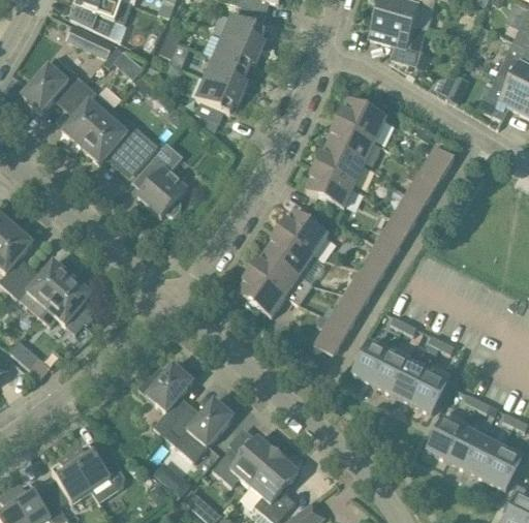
[(71,16),(70,19),(107,36),(115,22),(124,25),(132,3),(123,0),(78,0),(74,7),(71,16)]
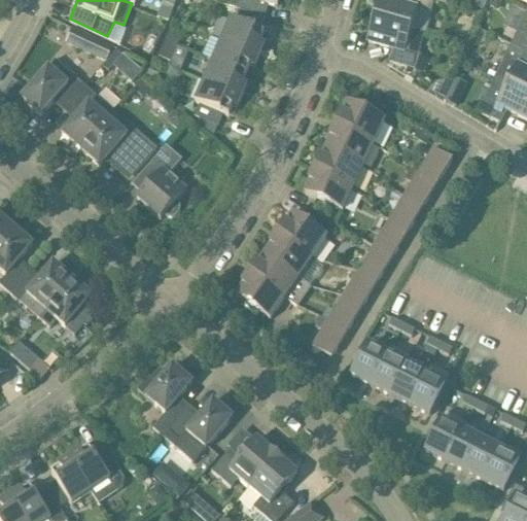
[(162,0),(157,12),(170,18),(176,0),(162,0)]
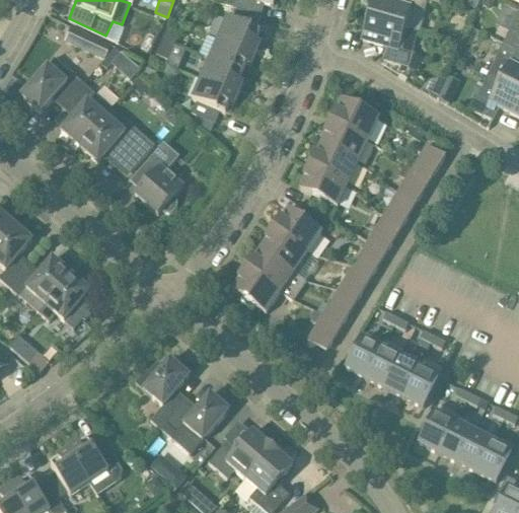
[(225,0),(225,2),(237,6),(262,14),(265,1),(274,3),(275,0),(225,0)]
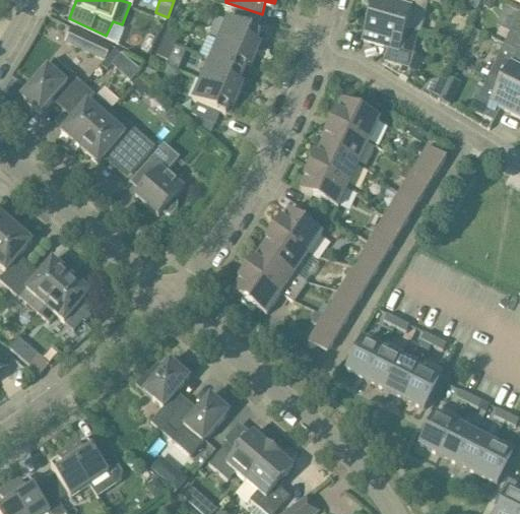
[(401,0),(401,2),(394,0),(375,0),(370,16),(418,29),(421,30),(429,0),(401,0)]
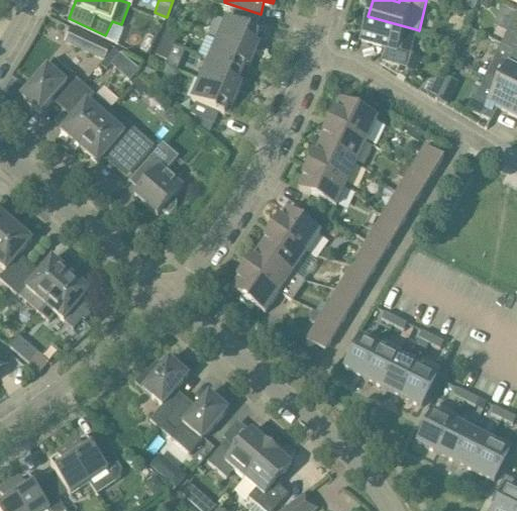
[(254,27),(261,14),(236,6),(231,18),(226,16),(217,36),(254,53),(260,40),(256,38),(260,29),(254,27)]
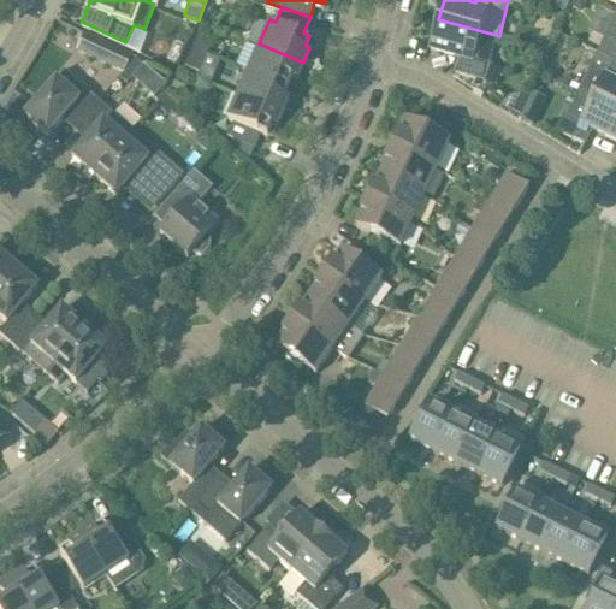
[(615,11),(598,48),(615,57),(615,11)]
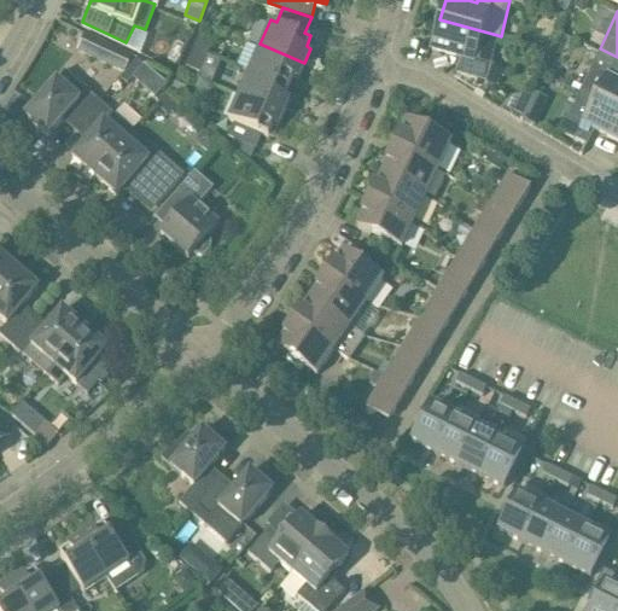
[(497,35),(439,19),(432,44),(462,52),(458,70),(489,79),(494,60),(490,59),(497,35)]
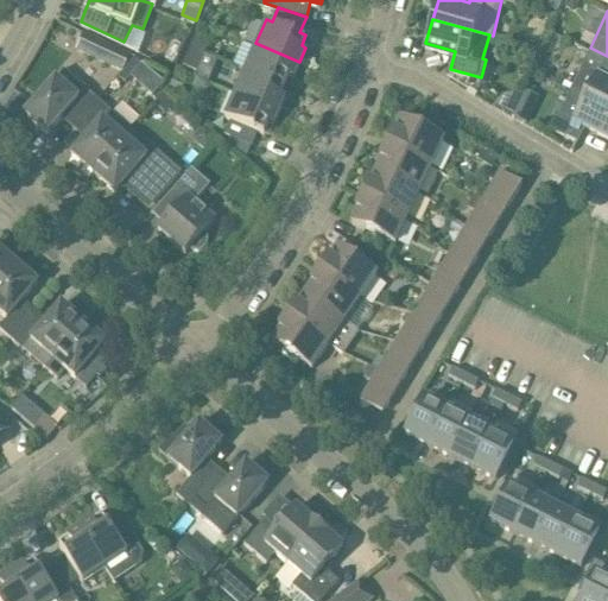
[(113,39),(86,26),(77,45),(105,58),(113,39)]
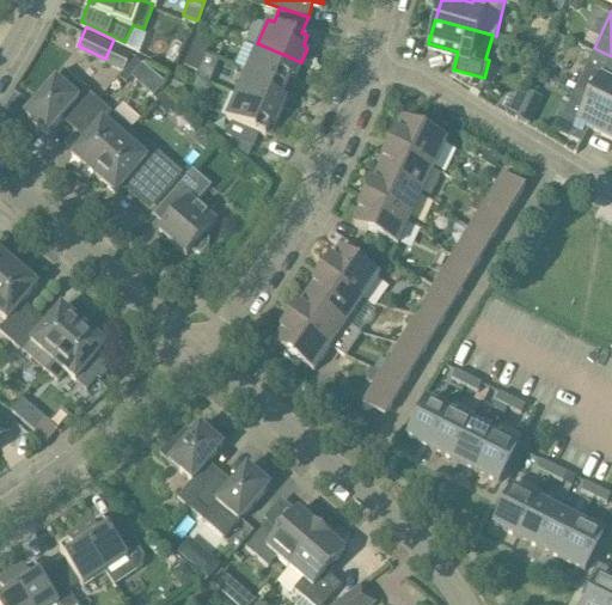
[(201,29),(194,44),(207,50),(213,35),(201,29)]
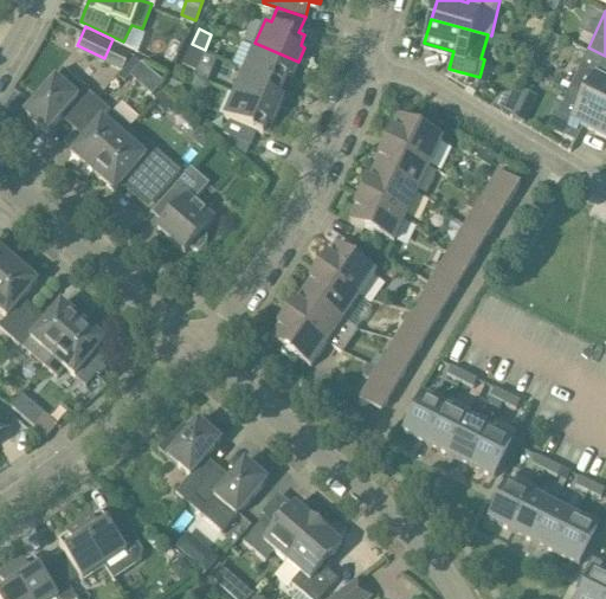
[(255,43),(245,66),(284,83),(288,73),(292,75),(298,62),(255,43)]
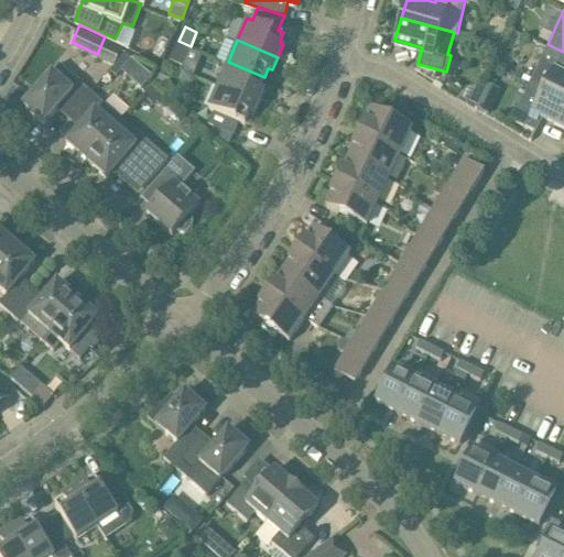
[(191,46),(179,41),(172,57),(183,62),(191,46)]
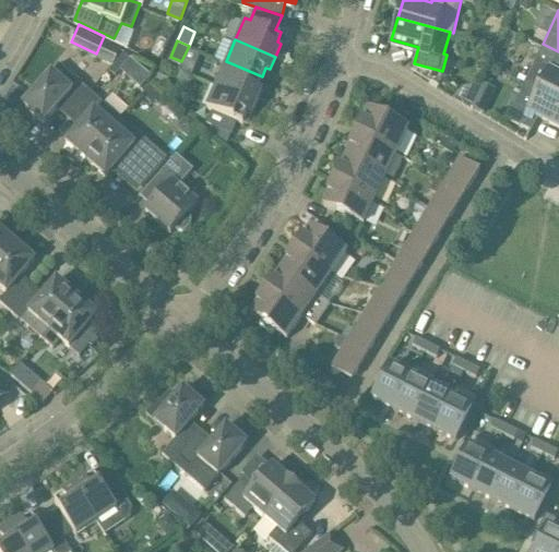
[(558,70),(558,51),(543,44),(525,80),(558,96),(558,70)]
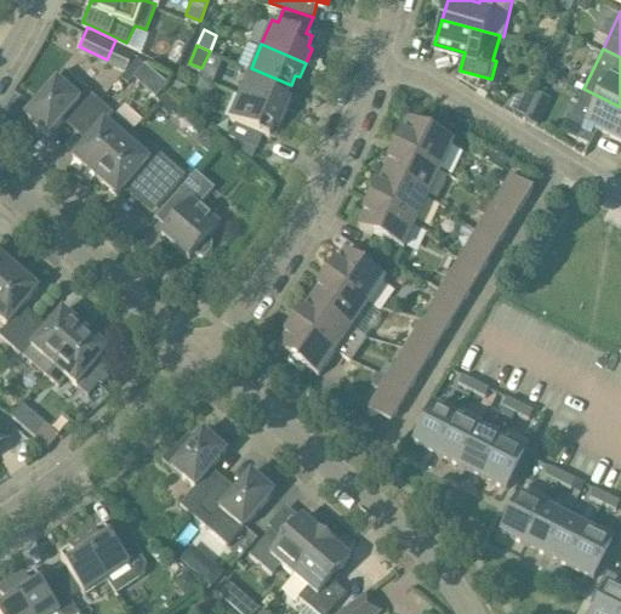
[(146,61),(134,74),(157,94),(167,80),(146,61)]
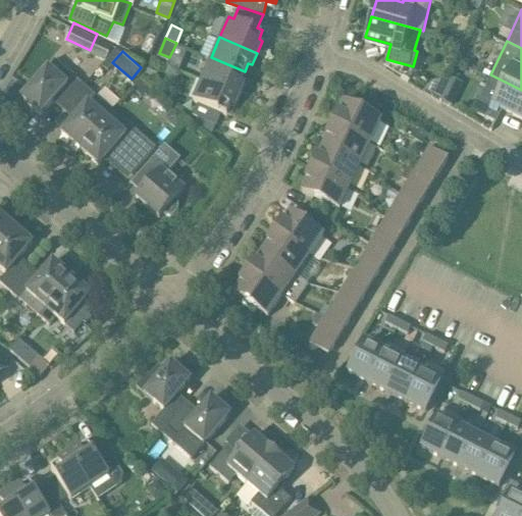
[(56,93),(66,102),(85,82),(55,56),(21,95),(41,111),(56,93)]
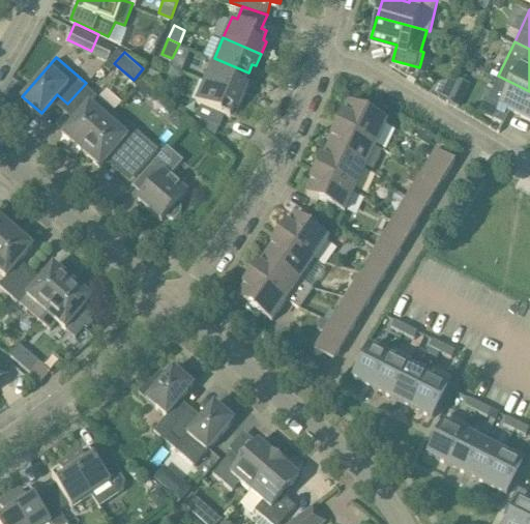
[(214,58),(205,79),(243,94),(248,83),(245,81),(248,73),(214,58)]
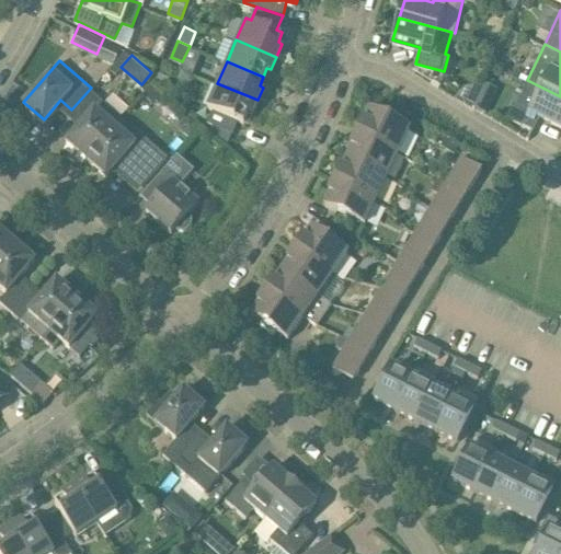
[(474,103),(485,107),(496,83),(485,79),(474,103)]
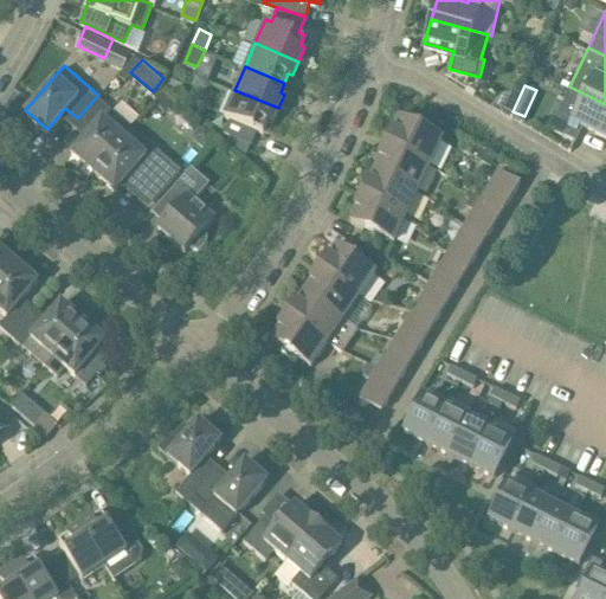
[(605,133),(605,104),(569,87),(559,107),(556,105),(548,123),(577,136),(584,122),(605,133)]
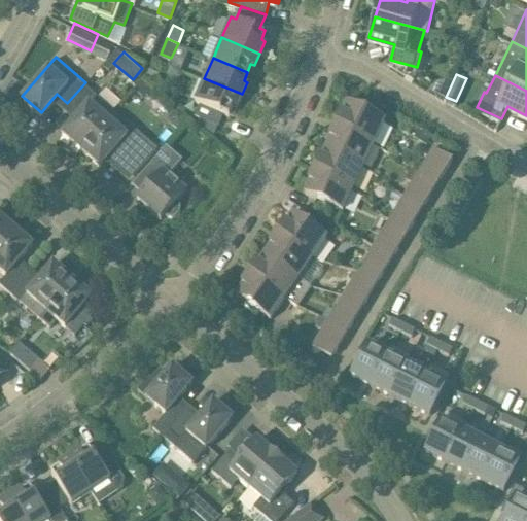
[(237,106),(242,94),(204,78),(196,99),(200,101),(195,112),(218,123),(223,111),(230,113),(233,105),(237,106)]
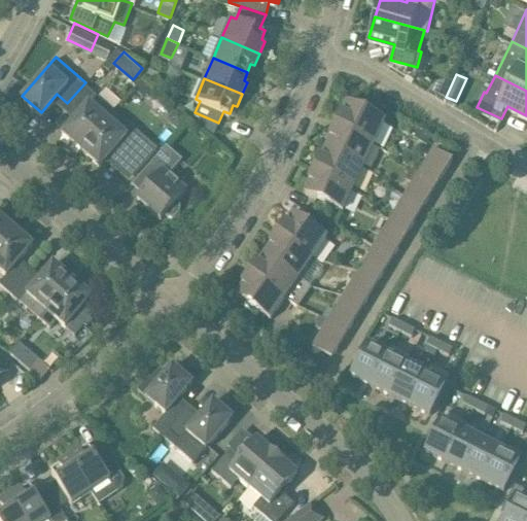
[(85,82),(67,103),(78,112),(62,131),(81,147),(114,108),(96,92),(85,82)]
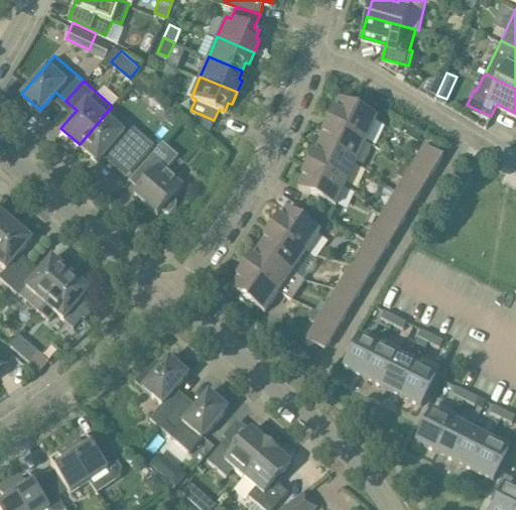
[(330,120),(367,138),(377,116),(365,110),(367,107),(354,101),(352,104),(340,99),(330,120)]
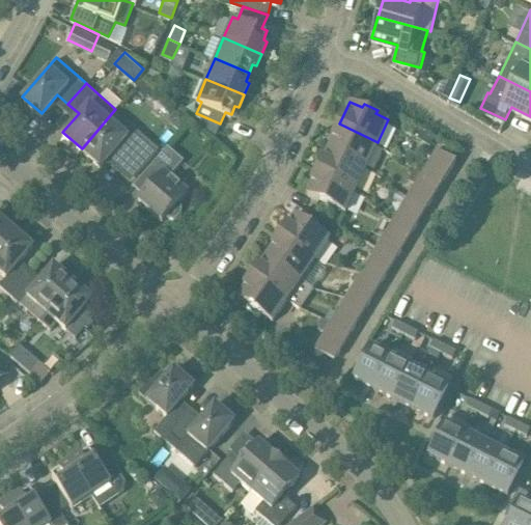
[(159,146),(115,109),(82,148),(101,165),(113,150),(137,171),(159,146)]
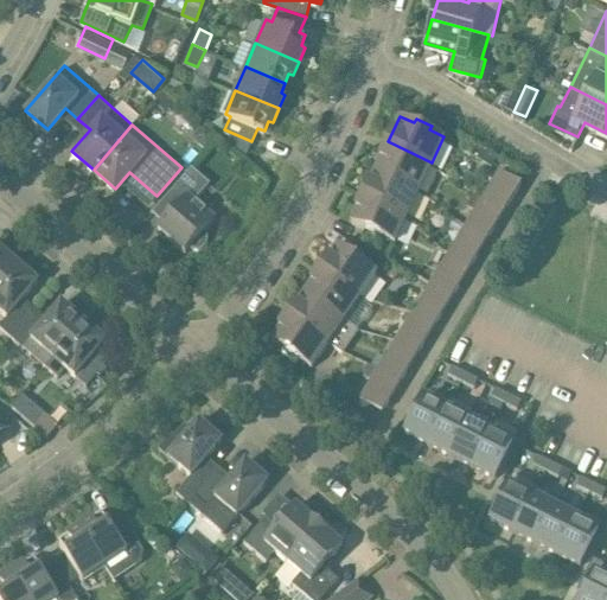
[(376,167),(420,189),(432,163),(388,141),(376,167)]
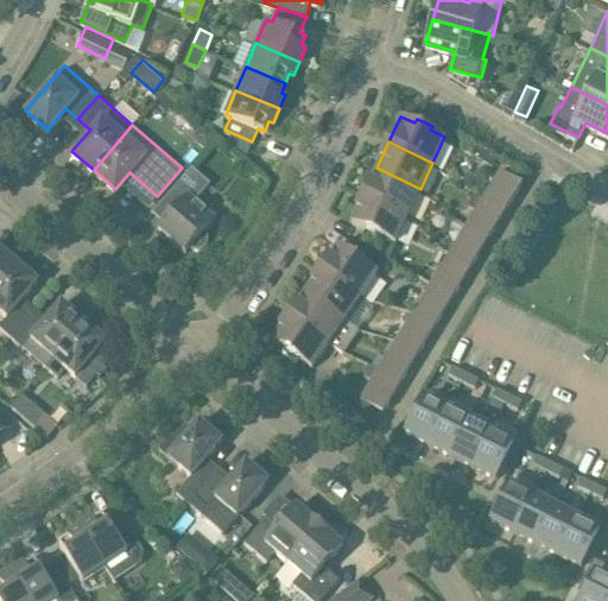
[(211,181),(192,164),(159,202),(171,212),(159,226),(185,250),(190,245),(194,247),(197,247),(201,246),(204,244),(208,239),(208,235),(208,231),(206,227),(215,215),(195,198),(211,181)]
